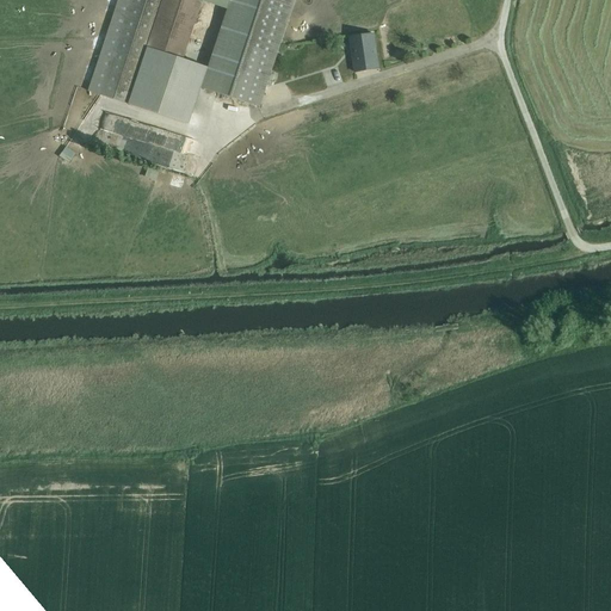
[(147,48),(162,0),(118,0),(93,79),(88,92),(129,105),(147,48)]
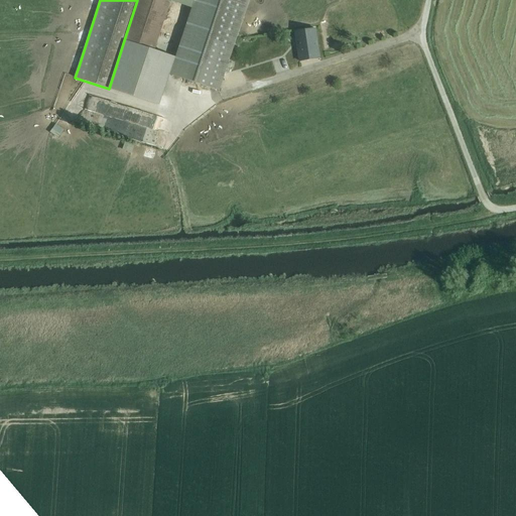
[(163,0),(137,0),(124,40),(155,50),(171,2),(163,0)]
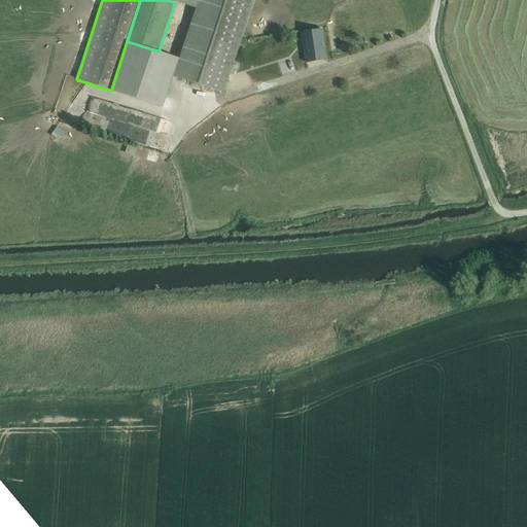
[(199,0),(197,8),(196,9),(180,59),(174,76),(224,93),(255,0),(199,0)]
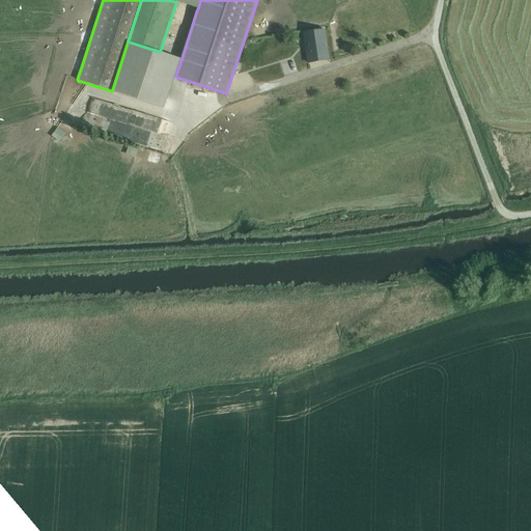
[(326,29),(303,32),(308,64),(330,61),(326,29)]
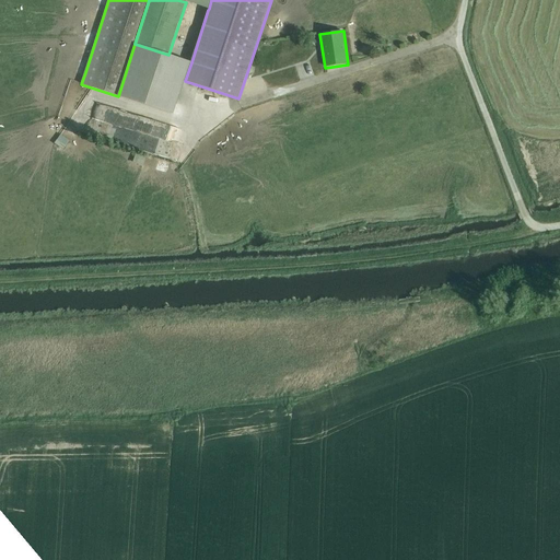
[(135,44),(118,96),(174,115),(185,81),(191,62),(168,55),(135,44)]
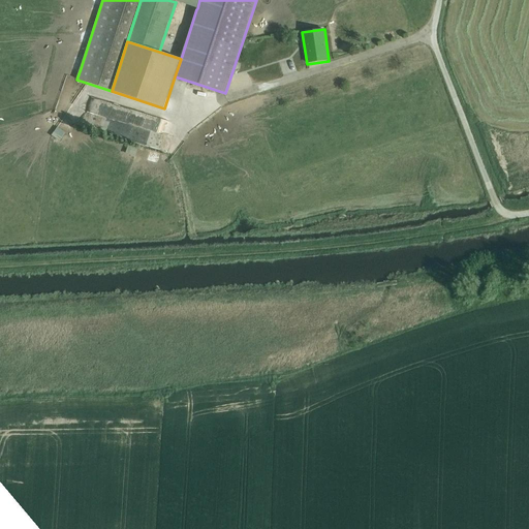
[(129,145),(126,154),(135,157),(138,149),(129,145)]
